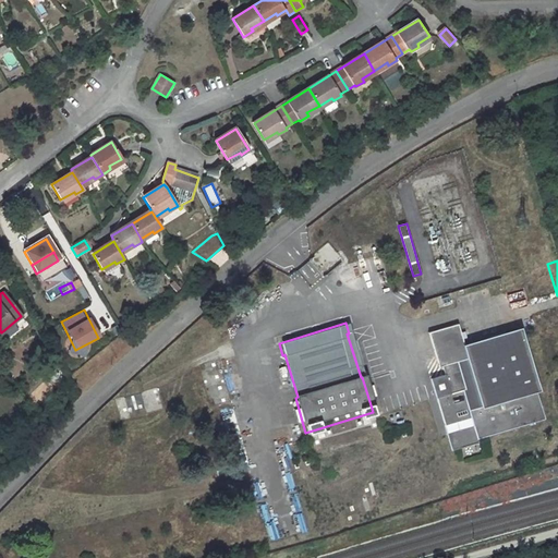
[(475,438),(543,419),(535,391),(537,390),(519,330),(462,347),(457,324),(432,331),(441,365),(444,374),(431,378),(450,450),(476,444),(475,438)]
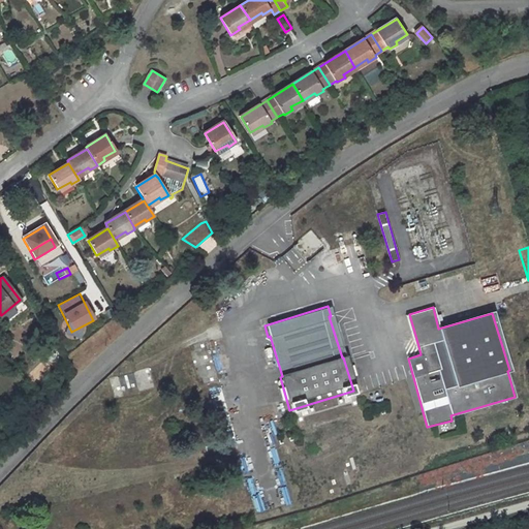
[(418,346),(409,314),(405,315),(414,347),(418,346)]
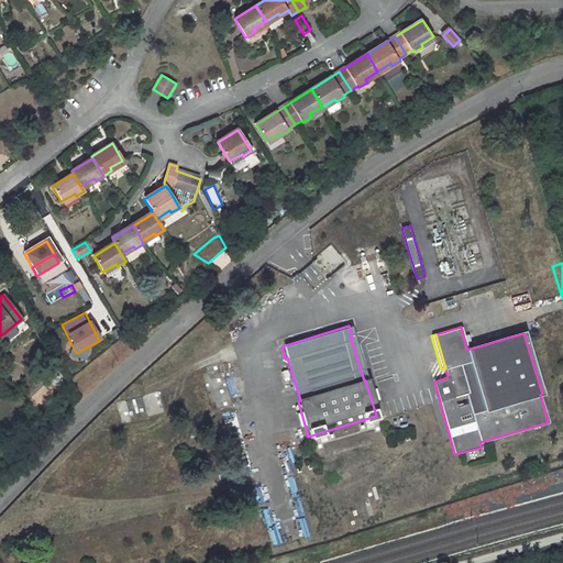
[(373,384),(379,404),(397,399),(390,378),(373,384)]
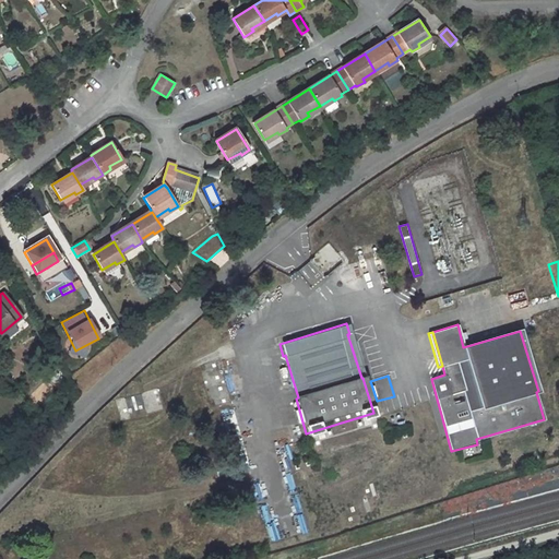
[(125,397),(129,413),(144,408),(141,393),(125,397)]
